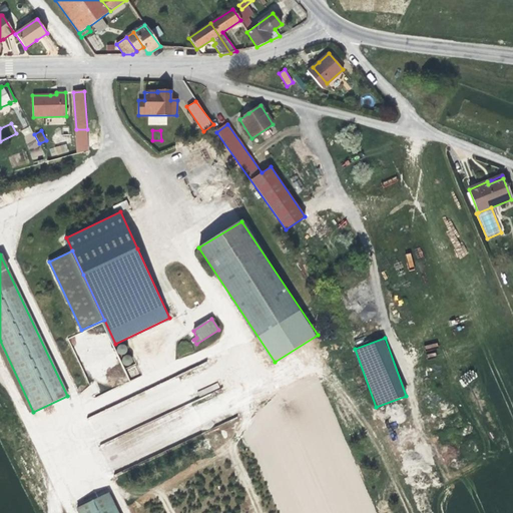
[(471,371),(460,381),(464,386),(476,375),(471,371)]
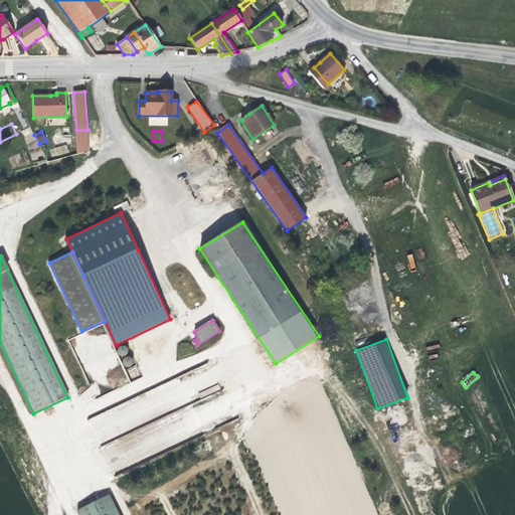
[(118,514),(109,495),(76,511),(78,514),(118,514)]
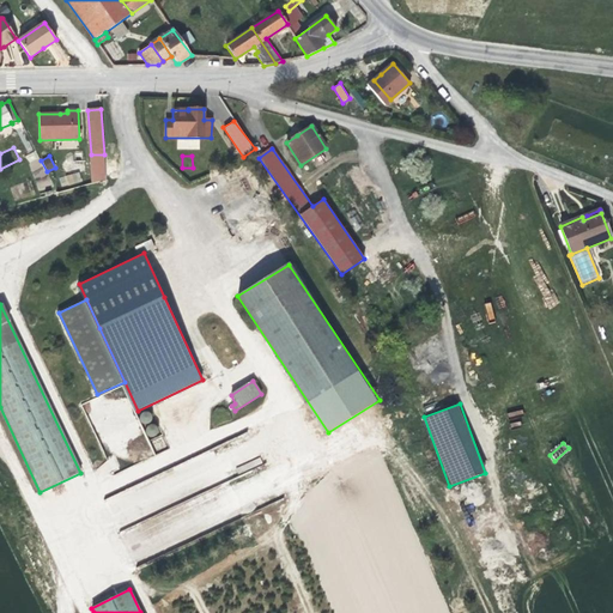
All buildings are outlined.
